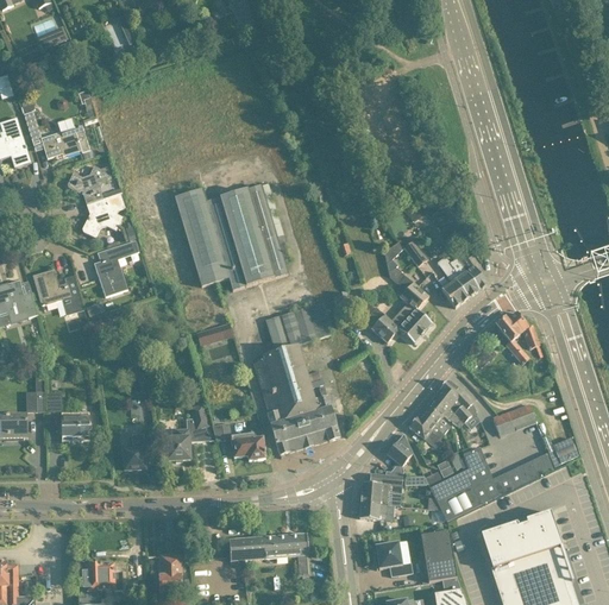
[(0,0),(0,2),(2,10),(14,4),(12,0),(36,0),(39,7),(44,5),(50,2),(51,1),(50,0),(0,0)]
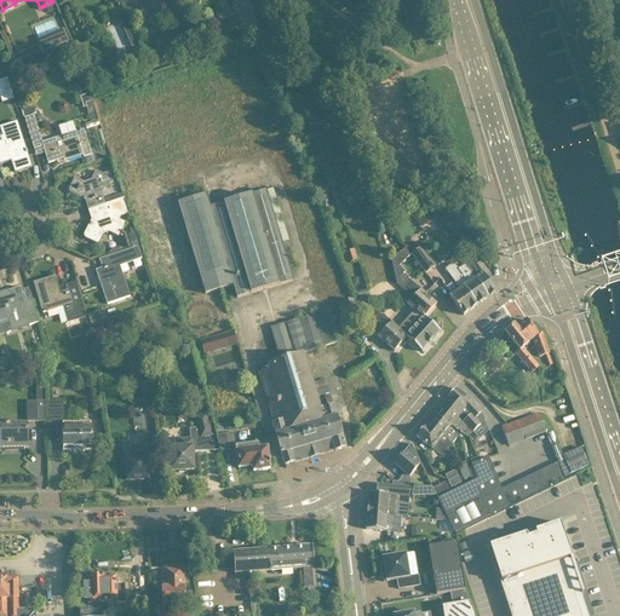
[(241,0),(245,12),(253,10),(250,0),(241,0)]
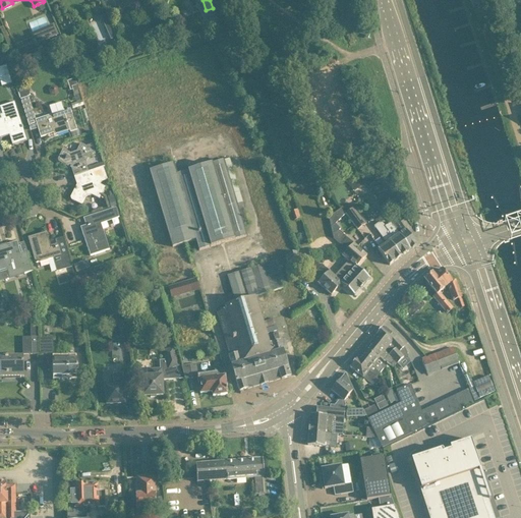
[(53,22),(43,26),(47,38),(57,33),(53,22)]
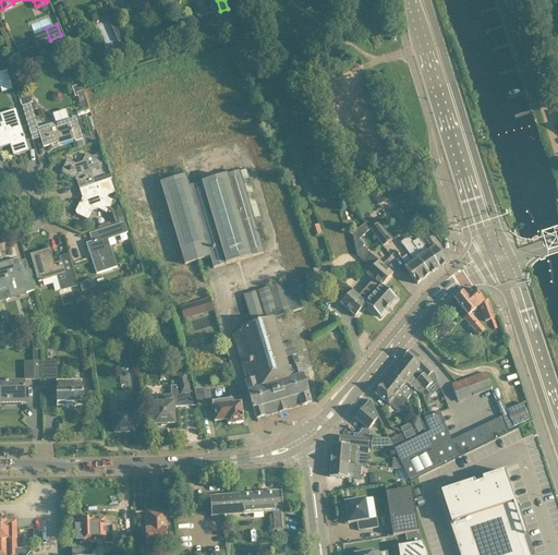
[(7,68),(0,69),(0,85),(1,89),(12,87),(7,68)]
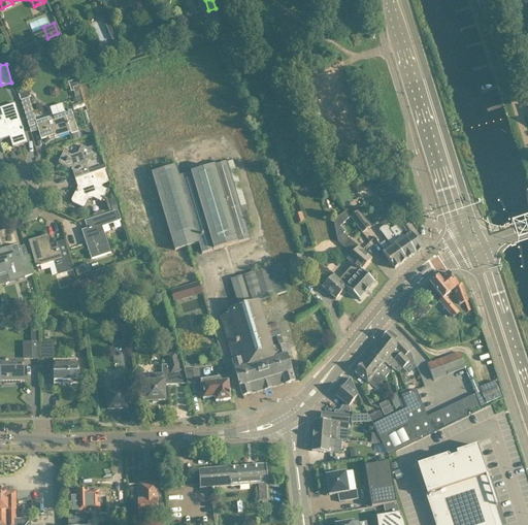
[(76,77),(68,79),(70,86),(72,86),(74,91),(79,89),(76,77)]
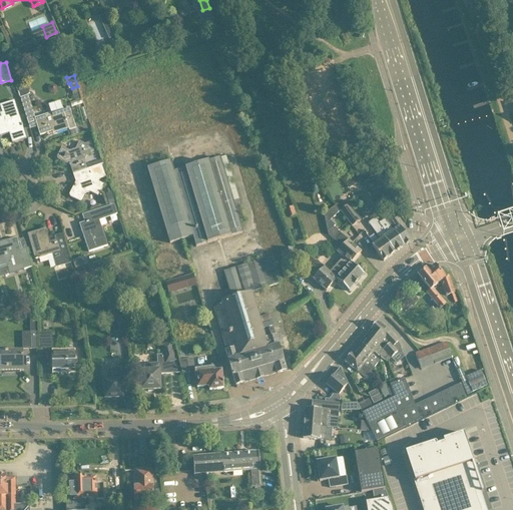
[(28,85),(18,89),(26,115),(34,112),(28,93),(30,92),(28,85)]
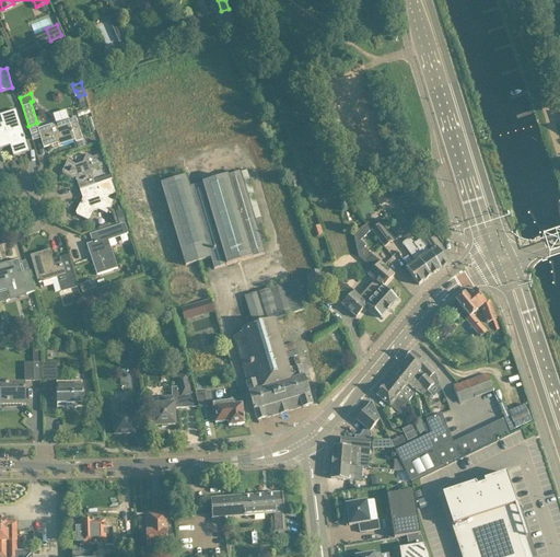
[(0,144),(10,142),(13,153),(20,151),(28,149),(15,106),(0,112),(0,111),(0,144)]
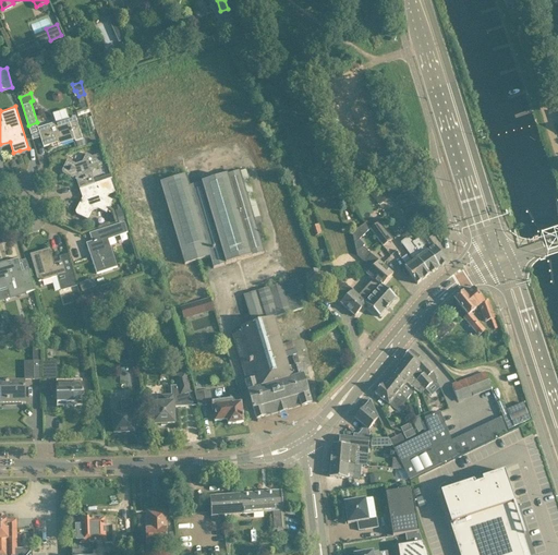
[(56,120),(38,127),(40,133),(40,135),(44,143),(57,139),(58,142),(74,136),(75,137),(75,140),(83,136),(75,113),(75,115),(69,117),(65,107),(52,111),(56,120)]
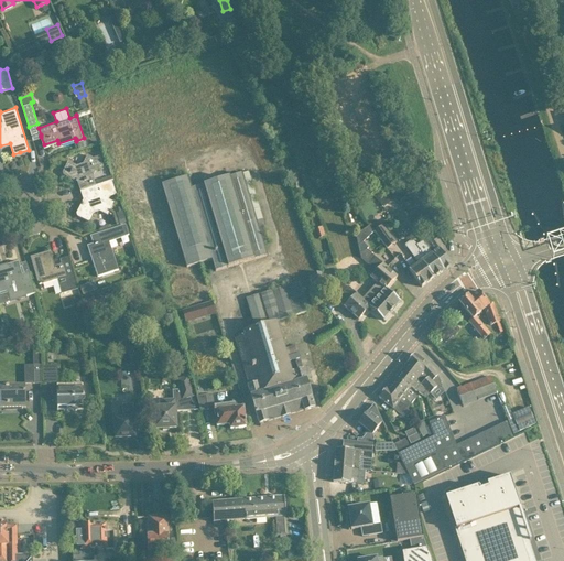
[(68,160),(63,170),(64,173),(77,180),(80,189),(96,183),(93,173),(97,165),(102,163),(100,153),(94,155),(87,152),(83,161),(77,163),(68,160)]
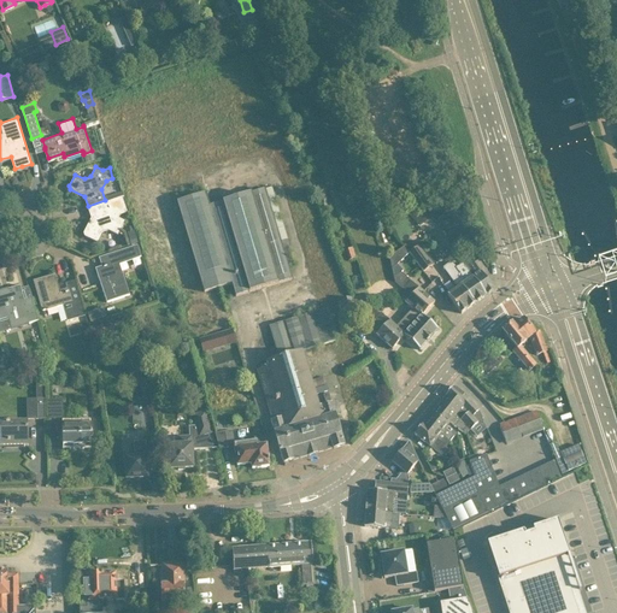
[(265,188),(210,205),(236,294),(292,277),(265,188)]
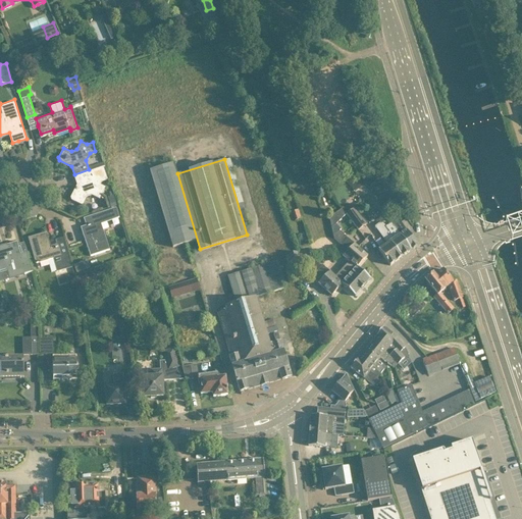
[(76,183),(71,196),(71,198),(82,203),(85,196),(93,193),(99,197),(105,185),(100,183),(102,179),(107,177),(105,170),(103,165),(104,164),(89,169),(74,174),(76,183)]
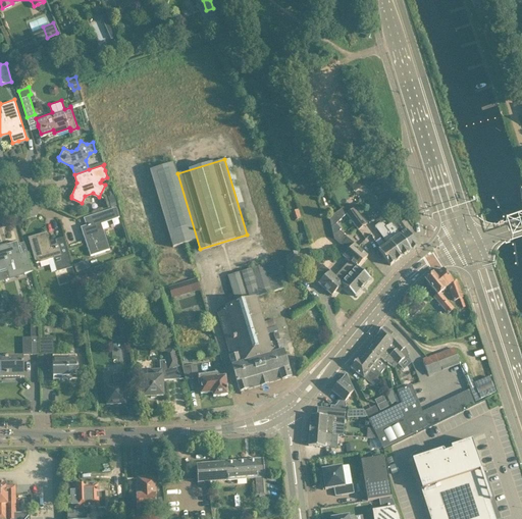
[(358,166),(361,172),(361,171),(364,176),(372,174),(366,164),(358,166)]
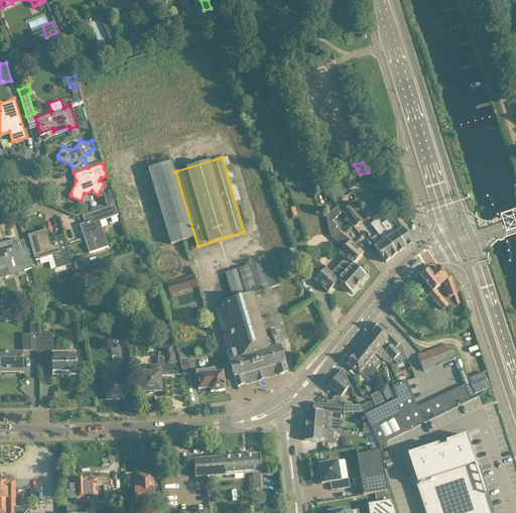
[(354,164),(339,167),(345,178),(350,186),(362,179),(360,175),(360,174),(357,169),(357,170),(354,164)]
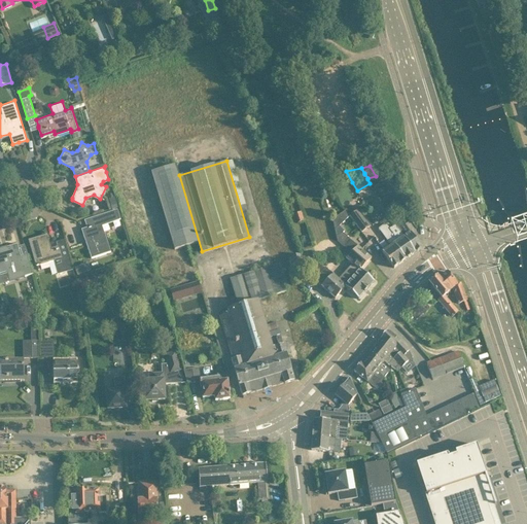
[(342,173),(330,177),(335,186),(343,182),(342,179),(344,178),(342,173)]
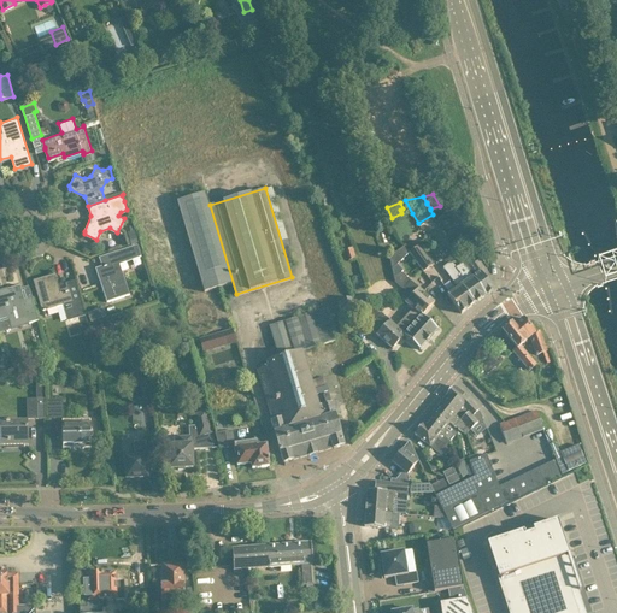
[(466,233),(462,236),(468,246),(472,243),(466,233)]
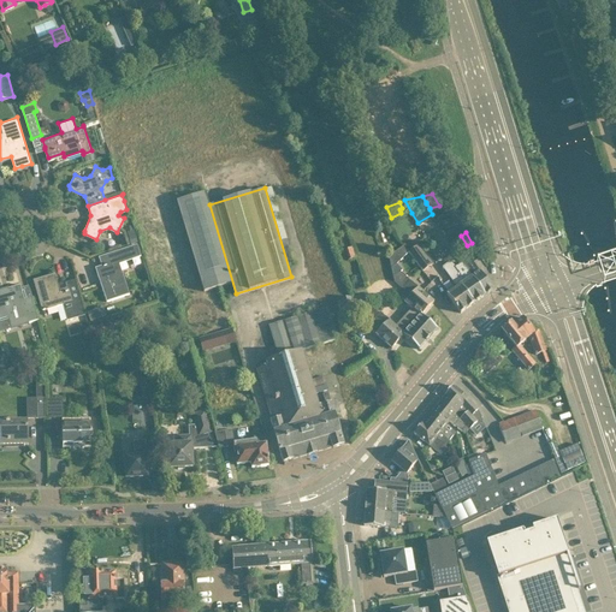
[(101,263),(95,266),(107,299),(126,292),(122,279),(125,278),(119,261),(141,254),(140,251),(137,242),(99,255),(101,263)]
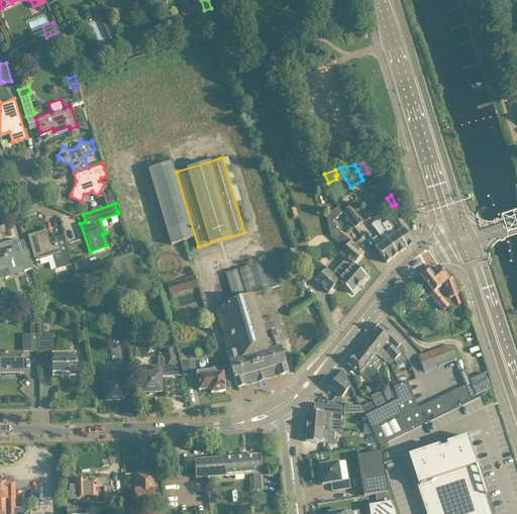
[(338,204),(332,209),(334,212),(340,212),(342,210),(343,210),(338,204)]
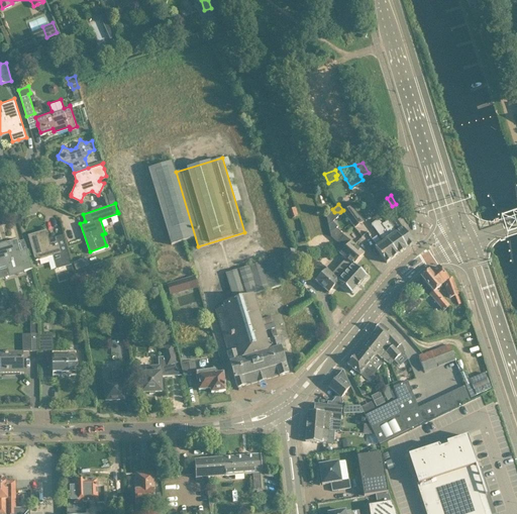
[(343,210),(342,210),(354,226),(362,220),(349,204),(343,210)]
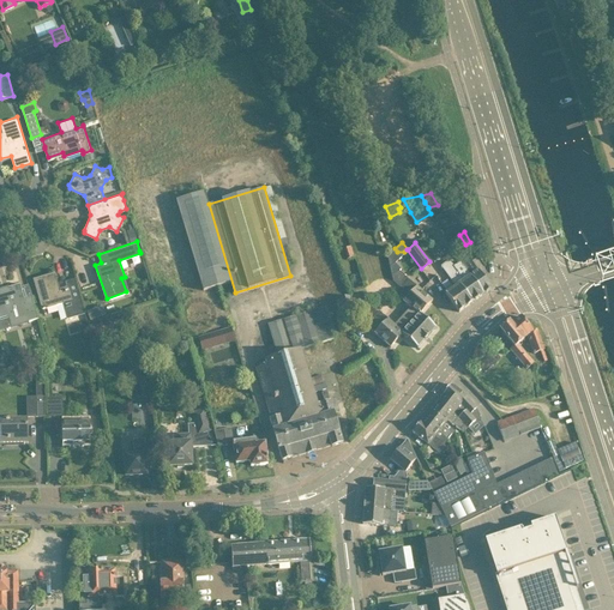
[(463,260),(485,291),(492,287),(470,255),(463,260)]
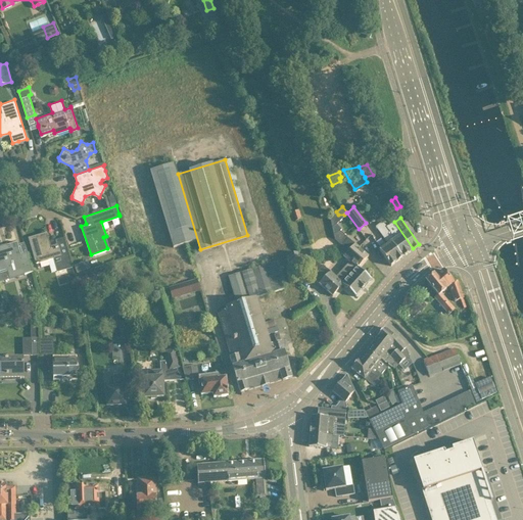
[(377,225),(376,225),(382,234),(383,233),(386,231),(392,239),(391,239),(394,243),(395,242),(396,244),(396,245),(397,247),(399,249),(401,251),(400,251),(403,254),(413,248),(394,222),(393,223),(392,221),(386,225),(383,220),(377,225)]
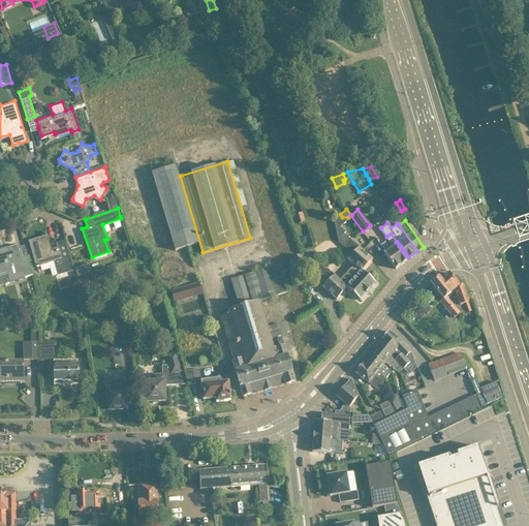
[(340,225),(336,227),(338,240),(345,246),(352,252),(348,257),(354,263),(356,265),(361,269),(362,268),(362,269),(372,257),(352,239),(344,231),(345,230),(340,225)]
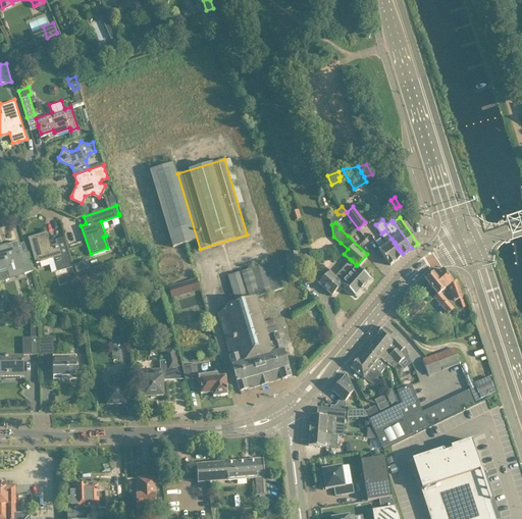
[(30,236),(37,261),(53,256),(57,269),(73,264),(64,235),(57,237),(58,243),(52,245),(47,230),(30,236)]
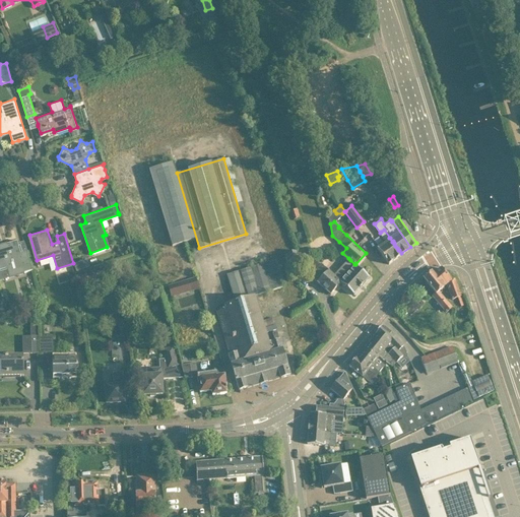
[(385,240),(378,246),(383,254),(389,262),(401,253),(398,250),(399,250),(397,248),(395,246),(394,244),(394,243),(393,241),(392,242),(389,238),(390,238),(384,230),(381,232),(380,233),(385,240)]
